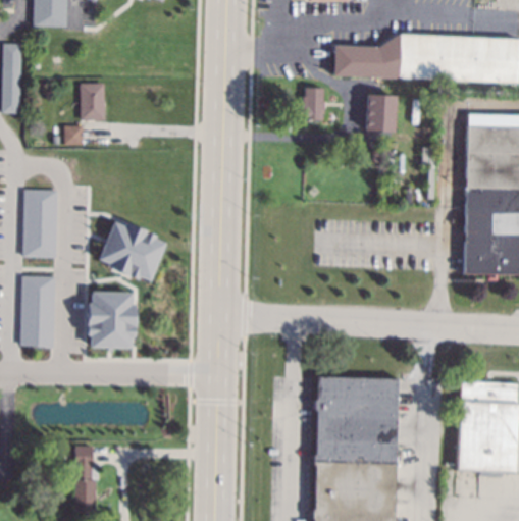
[(67,0),(67,27),(34,25),(34,0),(67,0)]
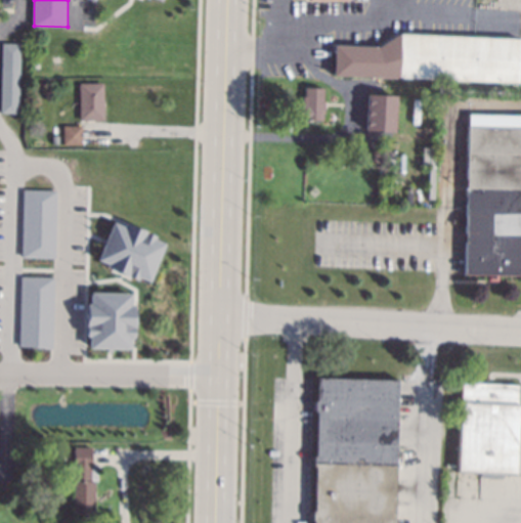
[(520,82),(336,75),(337,46),(380,48),(402,34),(520,38),(520,82)]
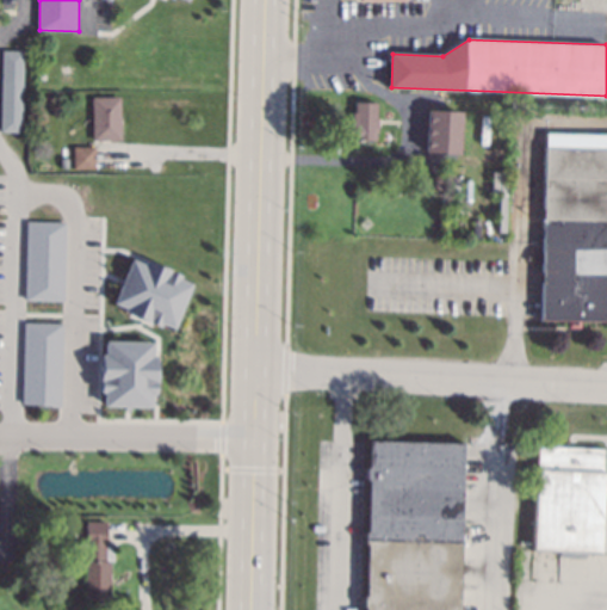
[(23,134),(1,133),(4,50),(24,50),(23,134)]
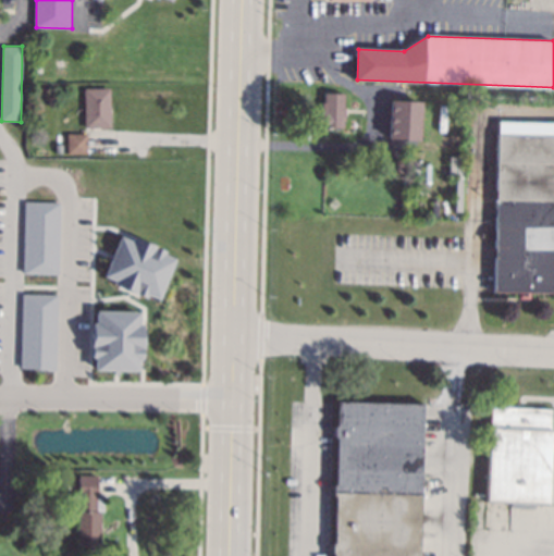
[(112,128),(87,128),(86,88),(111,88),(112,128)]
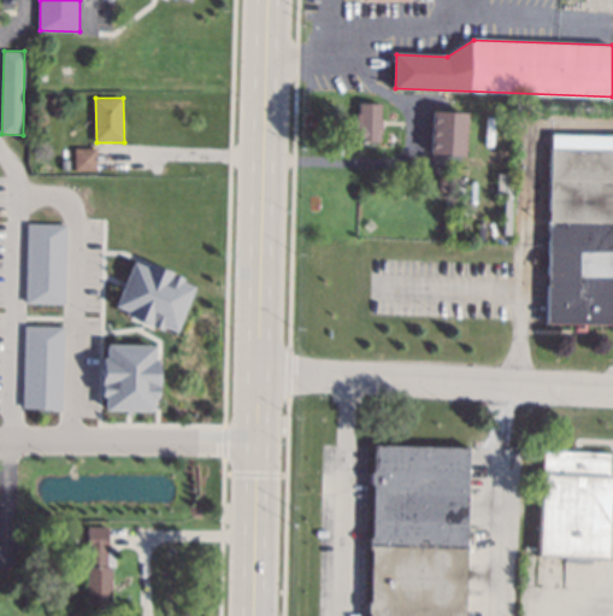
[(383,104),(383,119),(385,121),(385,134),(383,134),(382,144),(372,142),(372,144),(352,144),(352,121),(358,121),(358,112),(361,113),(361,103),(383,104)]
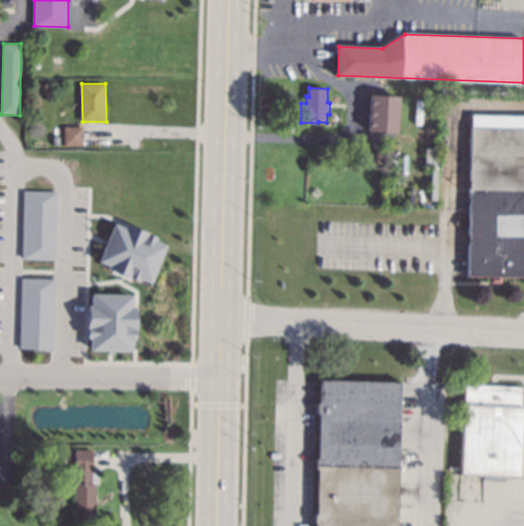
[(398,132),(369,132),(370,96),(399,96),(398,132)]
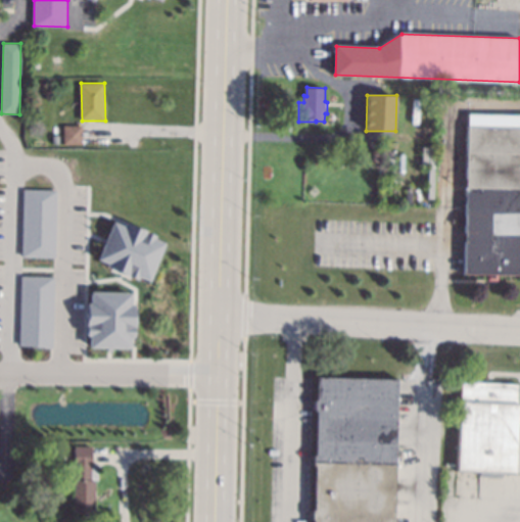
[(84,144),(65,145),(65,126),(84,126),(84,144)]
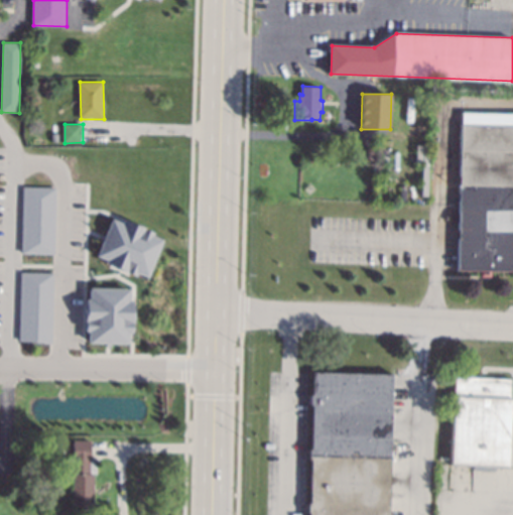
[(512,272),(492,271),(492,277),(482,277),(482,271),(459,270),(462,125),(512,126),(512,272)]
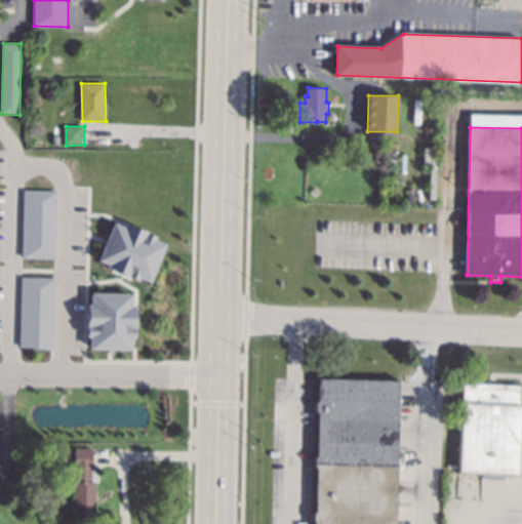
[(385,151),(383,163),(374,162),(375,150),(385,151)]
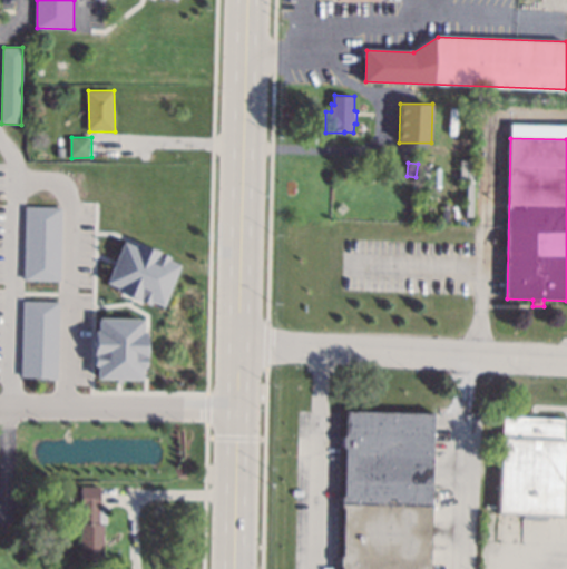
[(350,209),(344,214),(340,208),(344,204),(350,209)]
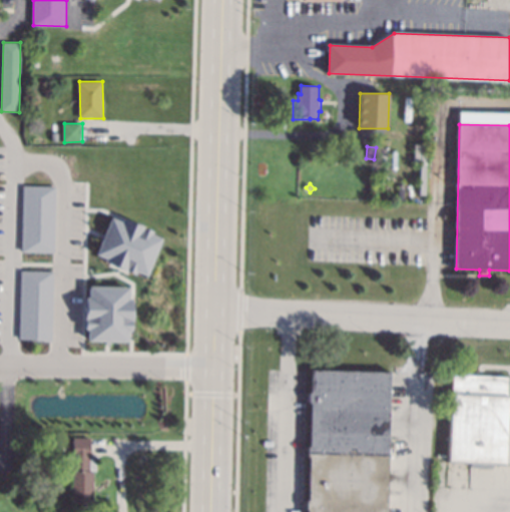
[(56,187),(23,186),(22,252),(55,253),(56,187)]
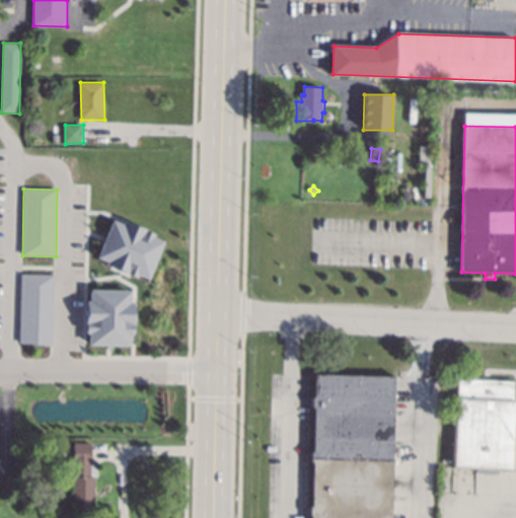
[(165,239),(114,219),(97,262),(149,282),(165,239)]
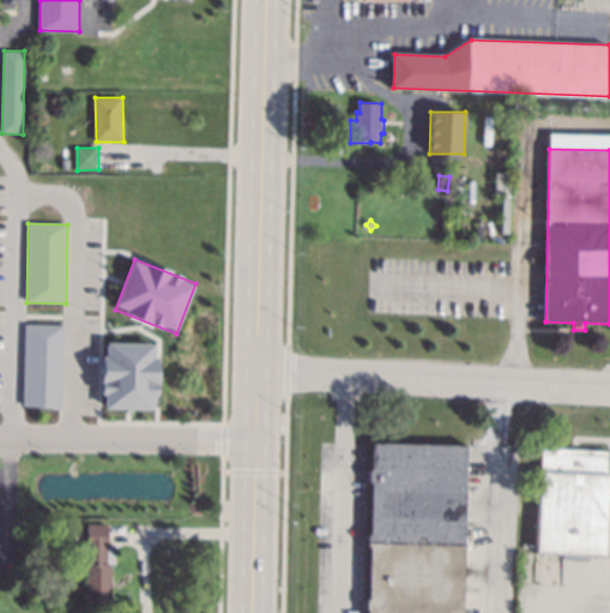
[(65,325),(25,325),(24,408),(64,409),(65,325)]
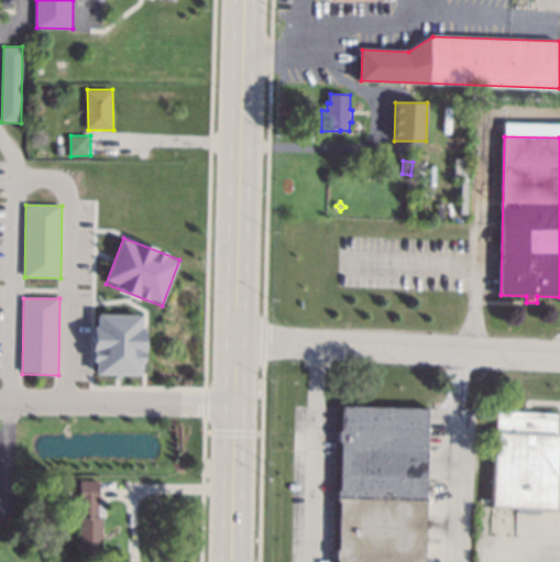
[(145,316),(97,315),(96,375),(144,376),(145,316)]
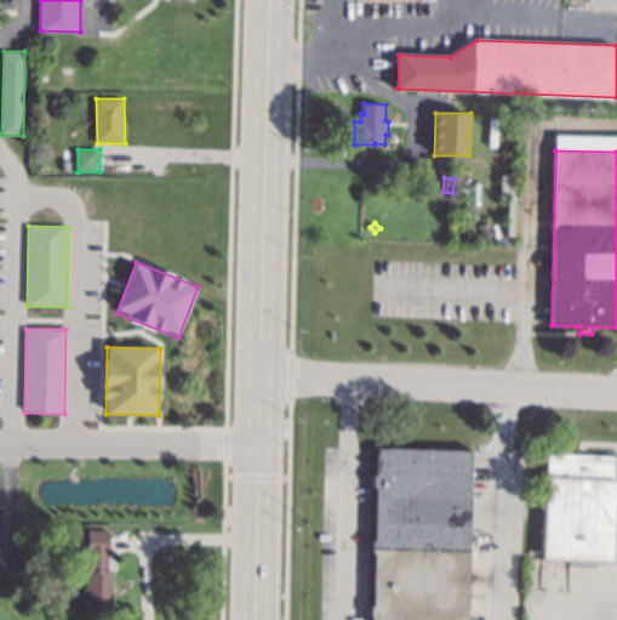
[(373,619),(371,619),(371,606),(373,606),(375,553),(372,553),(373,540),(376,541),(377,487),(373,487),(373,476),(377,476),(378,447),(473,449),(468,619),(373,619)]
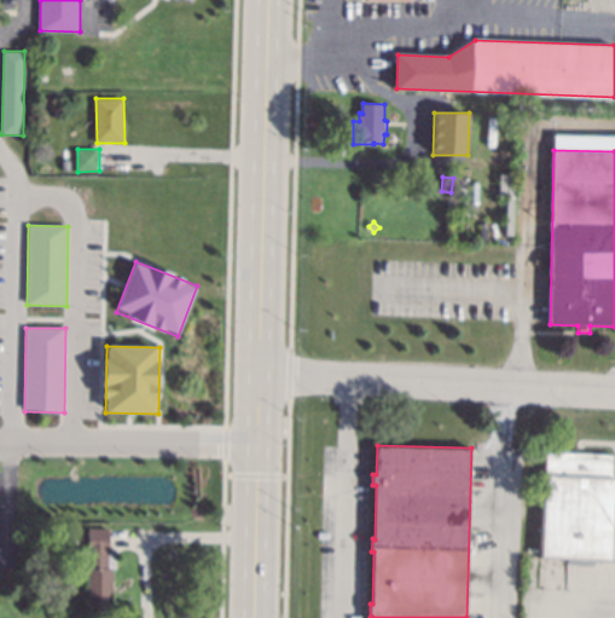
[(614,479),(610,560),(596,560),(596,565),(568,564),(568,559),(543,558),(546,450),(614,452),(614,479)]
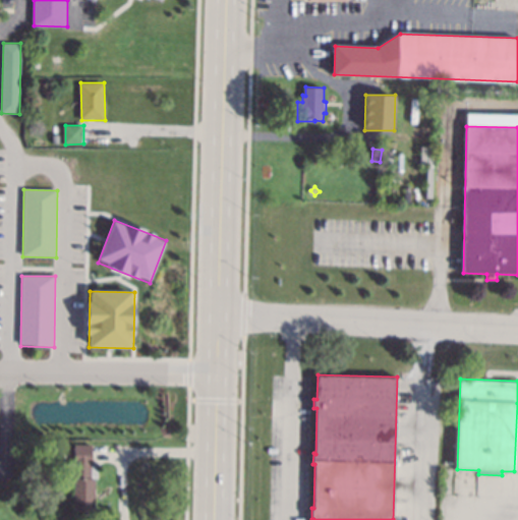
[(83,422),(17,421),(17,405),(83,406),(83,422)]
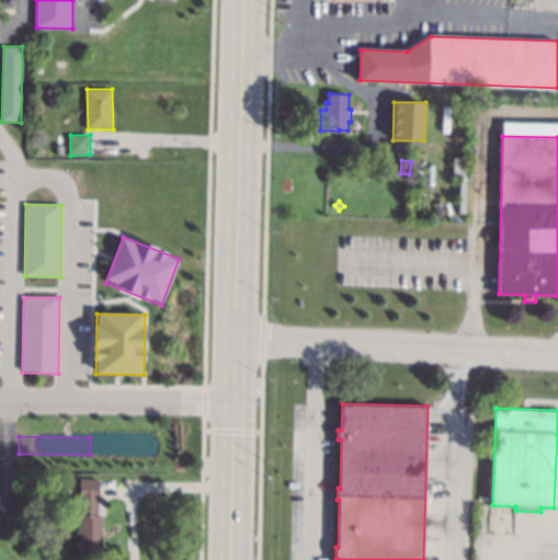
[(100,499),(106,499),(106,515),(103,515),(103,553),(91,553),(90,550),(80,550),(79,516),(66,517),(65,496),(79,496),(79,480),(100,479),(100,499)]
